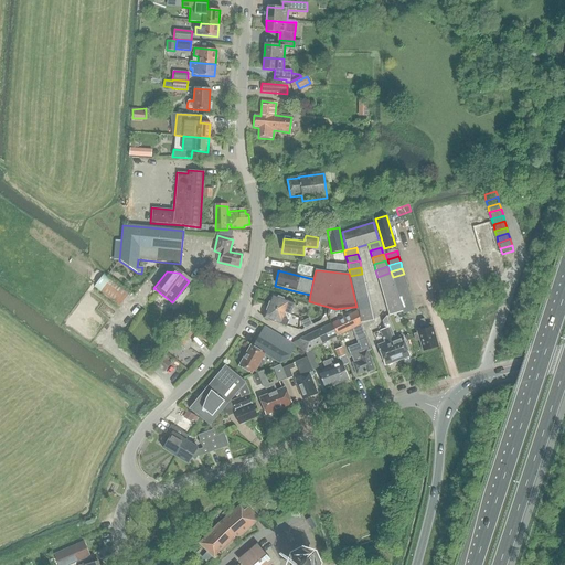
[(380,283),(392,279),(390,273),(377,277),(380,283)]
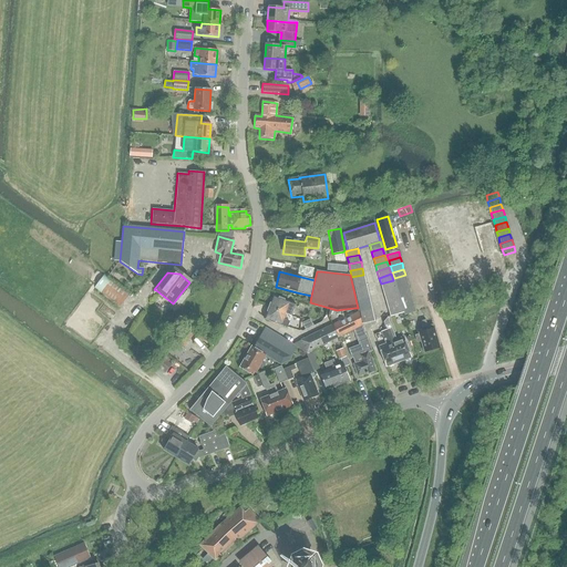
[(366,281),(363,275),(351,277),(353,284),(366,281)]
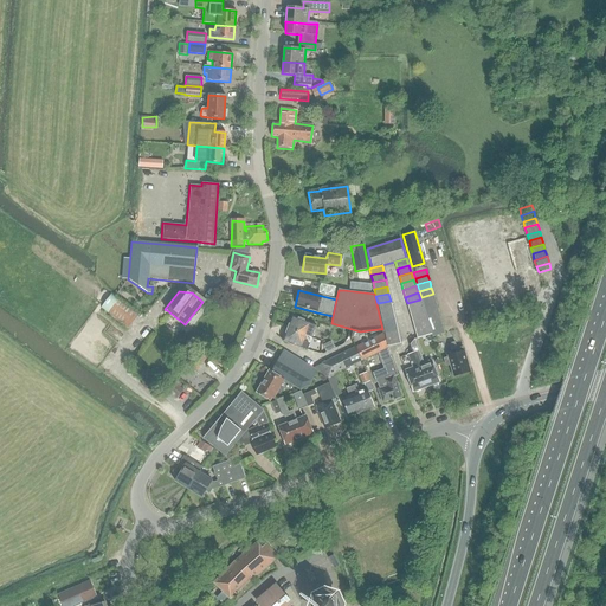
[(423,304),(436,301),(433,294),(421,297),(423,304)]
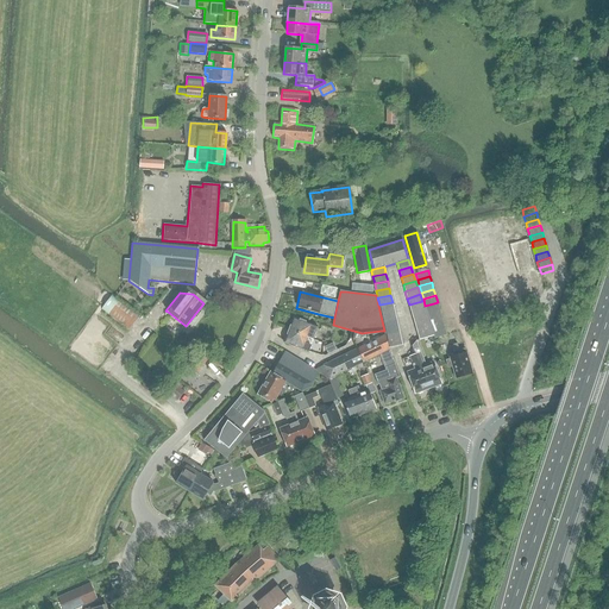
[(110,296),(100,309),(127,331),(137,318),(110,296)]
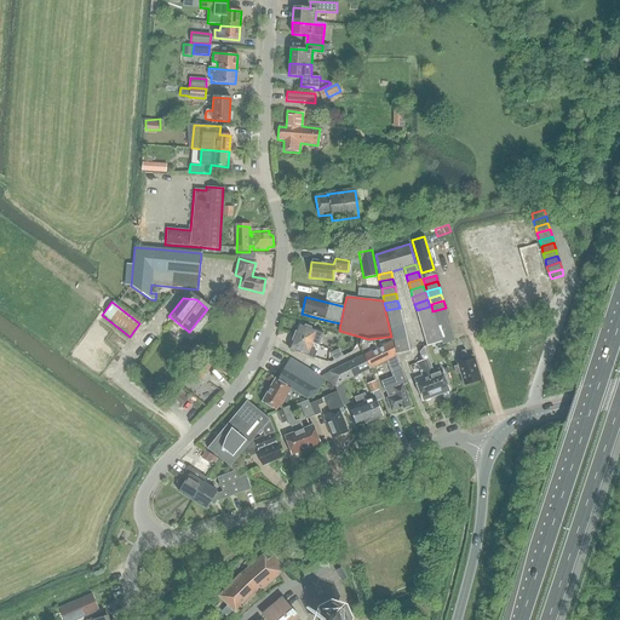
[(418,317),(431,314),(430,306),(417,310),(418,317)]
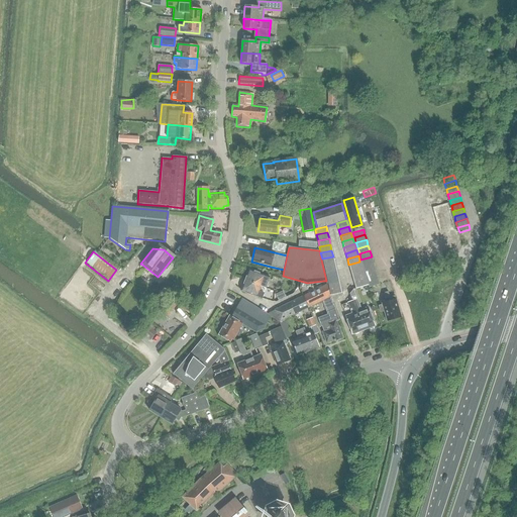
[(334,263),(333,256),(322,259),(323,265),(334,263)]
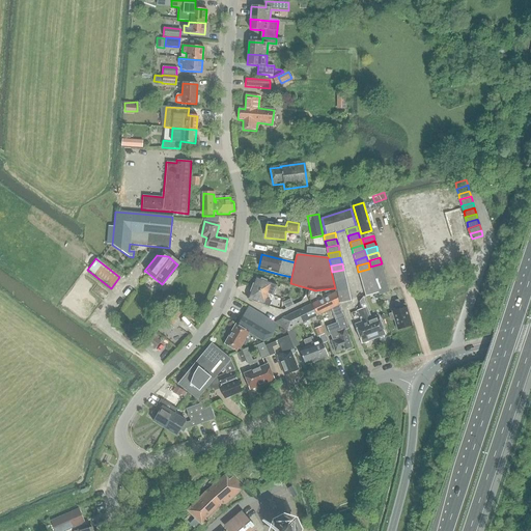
[(372,272),(383,269),(382,263),(370,267),(372,272)]
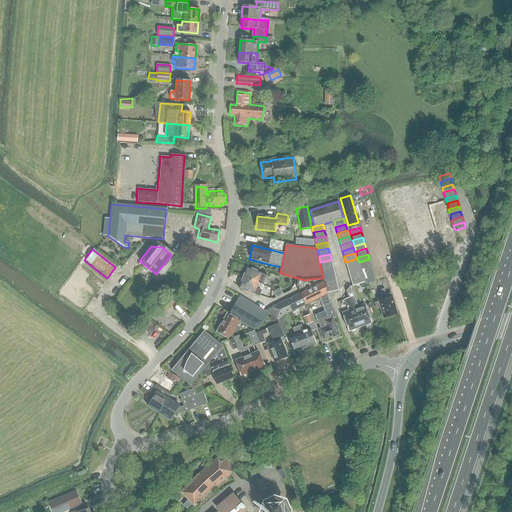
[(347,268),(358,265),(356,259),(345,262),(347,268)]
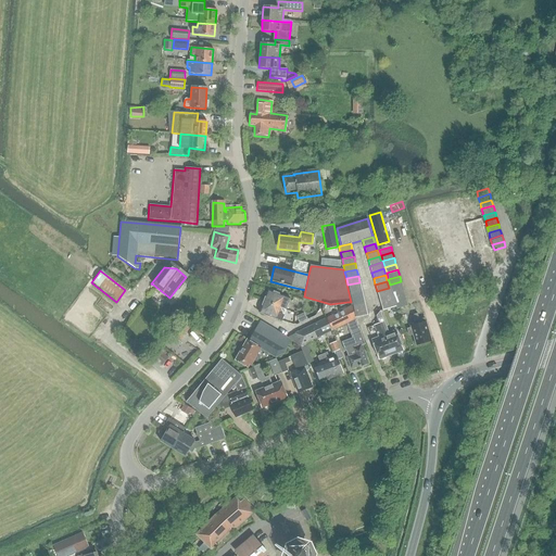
[(391,291),(403,288),(401,281),(390,285),(391,291)]
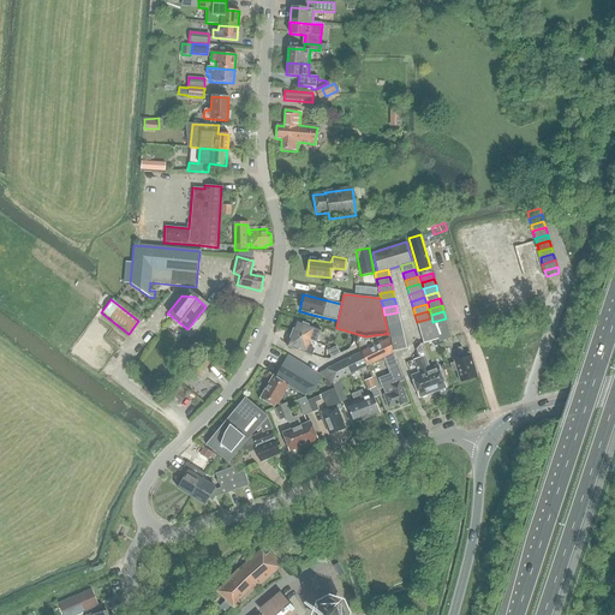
[(399,320),(398,312),(384,315),(386,322),(399,320)]
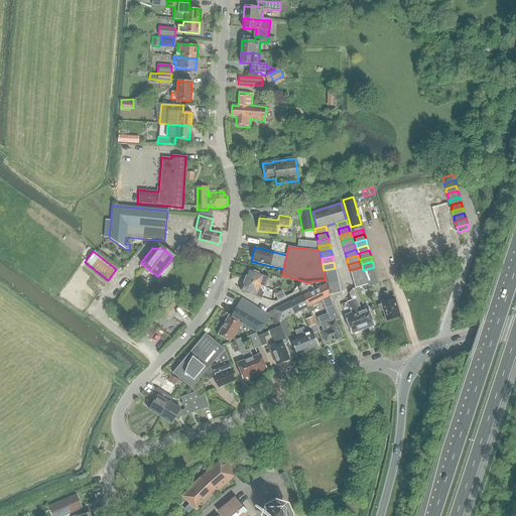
[(352,276),(363,272),(361,267),(350,270),(352,276)]
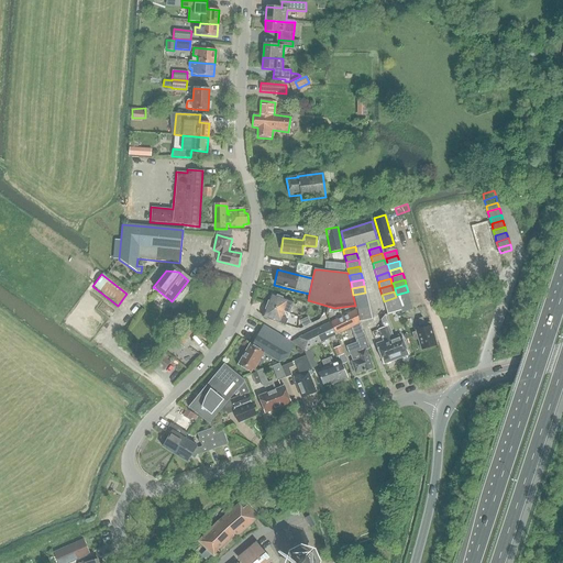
[(398,300),(409,297),(408,291),(396,295),(398,300)]
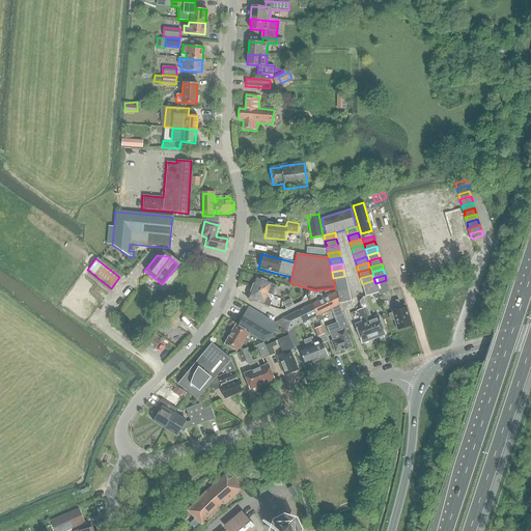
[(346,282),(344,276),(333,278),(335,284),(346,282)]
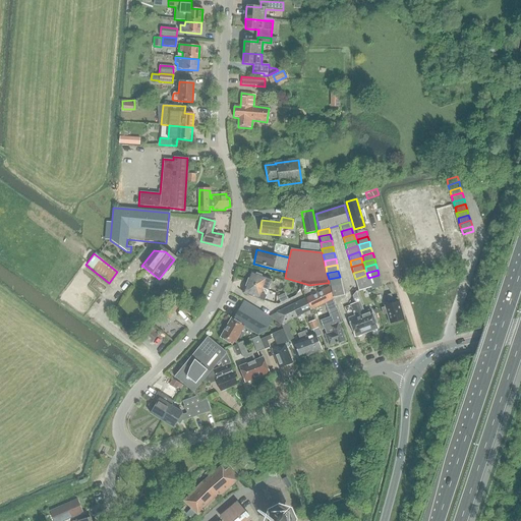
[(246,282),(264,289),(268,290),(272,280),(268,279),(268,278),(250,272),(246,282)]
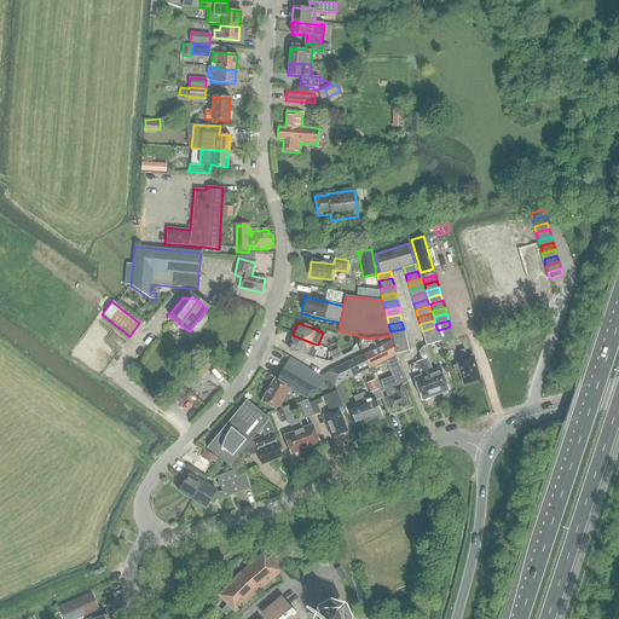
[(424,339),(438,334),(435,327),(422,331),(424,339)]
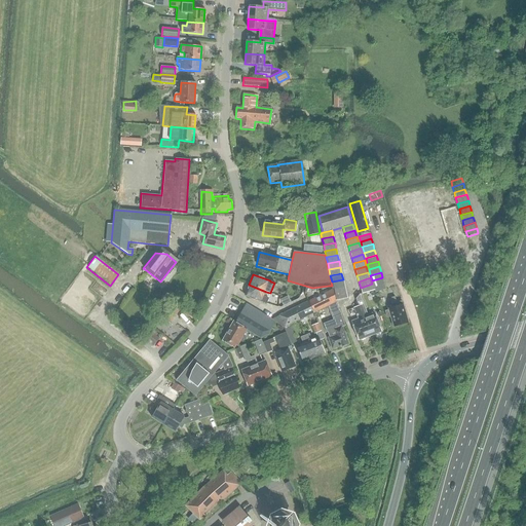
[(373,286),(384,283),(382,277),(372,280),(373,286)]
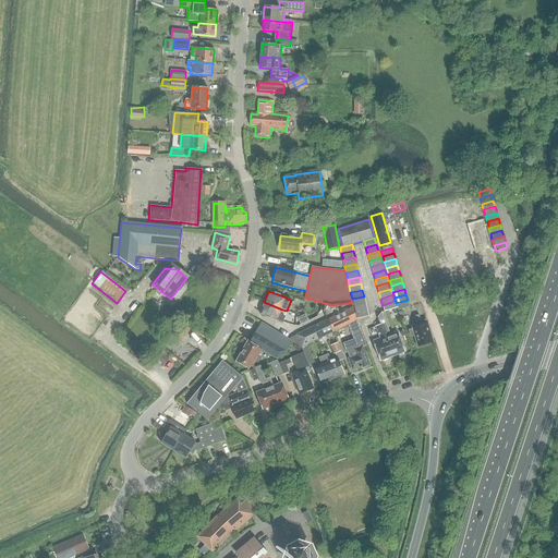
[(365,303),(364,296),(352,299),(353,305),(365,303)]
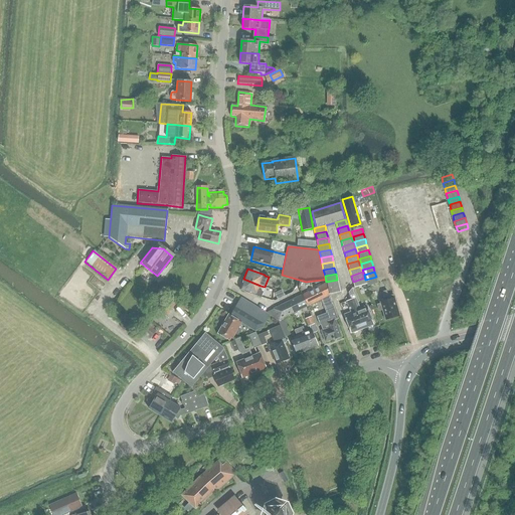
[(376,277),(365,280),(367,286),(377,283),(376,277)]
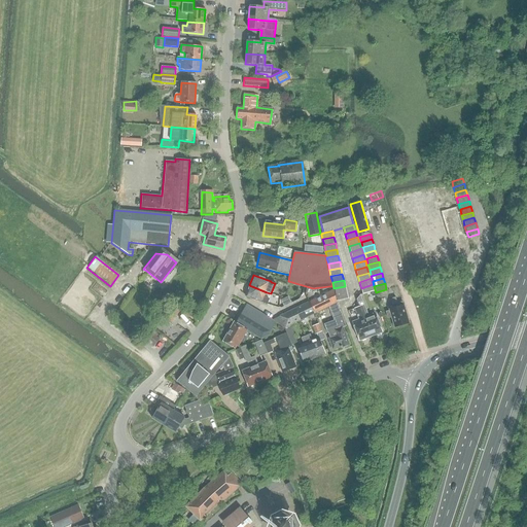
[(373,284),(361,288),(362,294),(375,290),(373,284)]
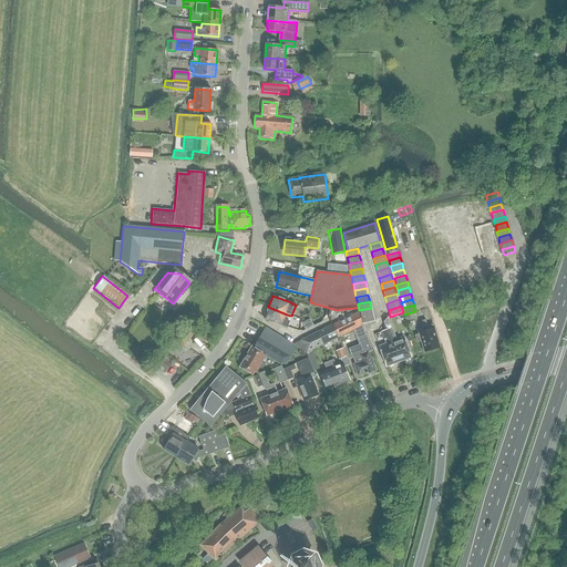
[(285,320),(287,315),(268,307),(264,318),(282,326),(287,328),(289,322),(285,320)]
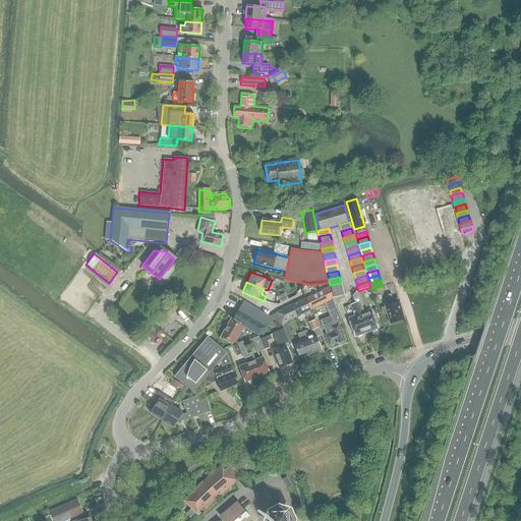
[(305,297),(311,309),(333,299),(329,283),(326,283),(309,285),(301,283),(299,289),(301,290),(305,297)]
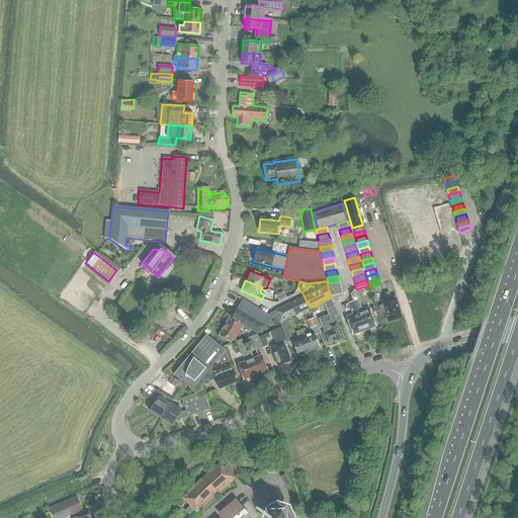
[(340,287),(339,281),(328,283),(329,289),(340,287)]
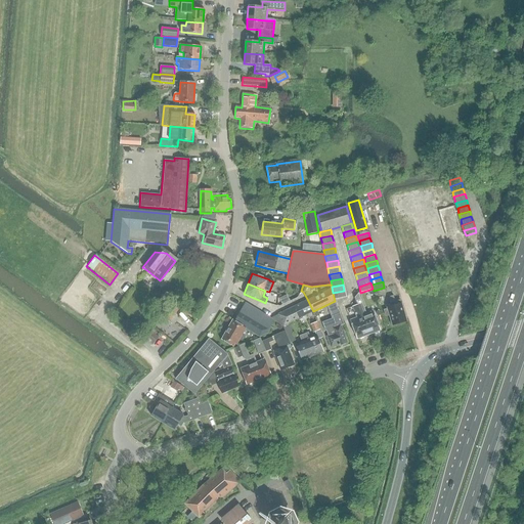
[(346,297),(344,291),(333,293),(335,299),(346,297)]
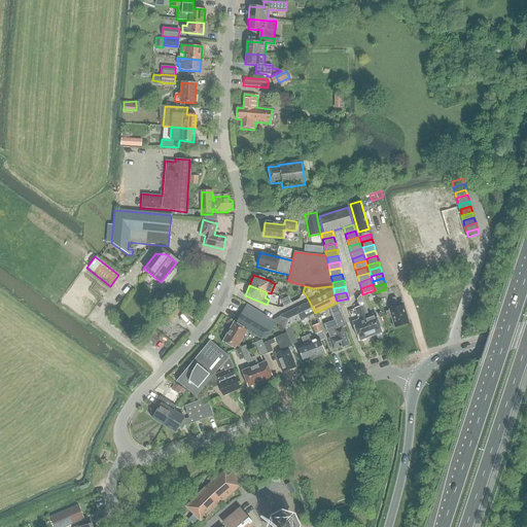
[(289,297),(278,303),(281,308),(291,303),(289,297)]
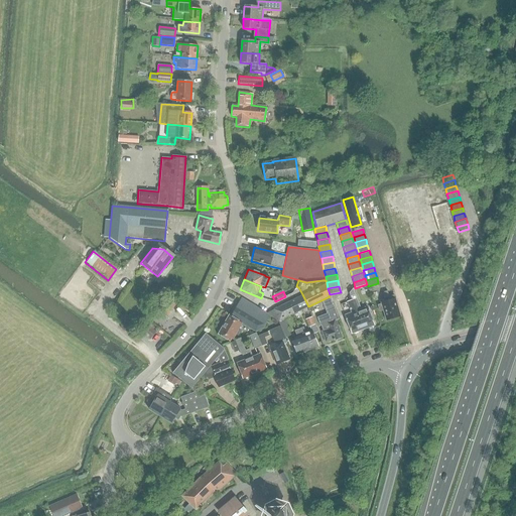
[(308,306),(302,294),(287,302),(294,314),(307,307),(308,306)]
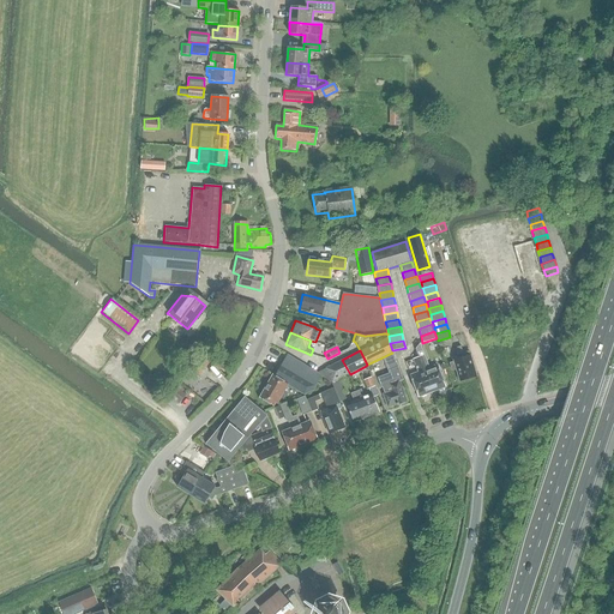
[(468,351),(462,354),(461,350),(456,351),(458,360),(452,361),(452,362),(449,363),(451,371),(455,369),(458,381),(461,380),(462,381),(465,380),(465,379),(475,377),(469,356),(468,351)]
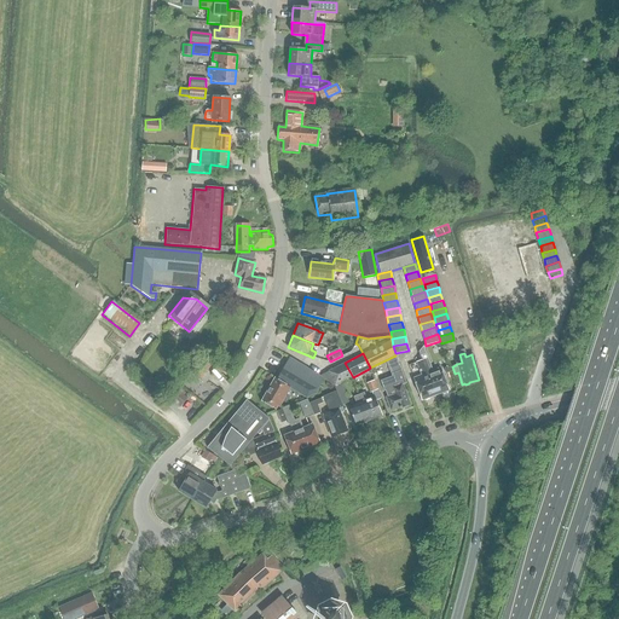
[(386,360),(389,369),(399,364),(395,356),(386,360)]
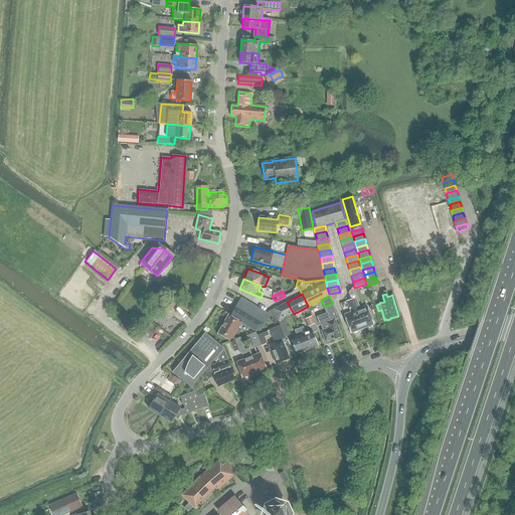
[(216,333),(229,341),(230,339),(231,339),(241,324),(254,332),(262,328),(270,315),(240,298),(229,316),(227,315),(216,333)]
